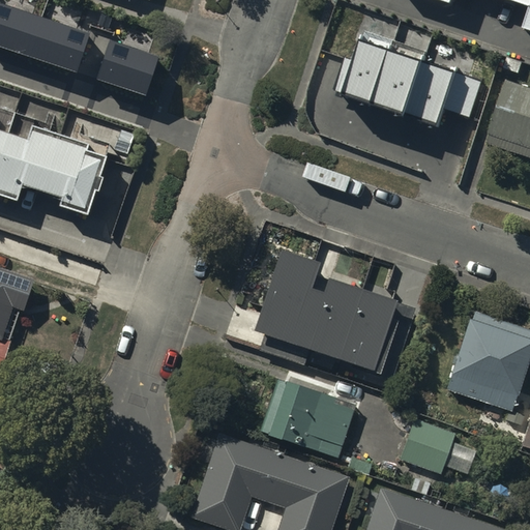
[(529,0),(383,0),(383,1),(458,25),(465,1),(518,18),(510,42),(529,49),(529,0)]
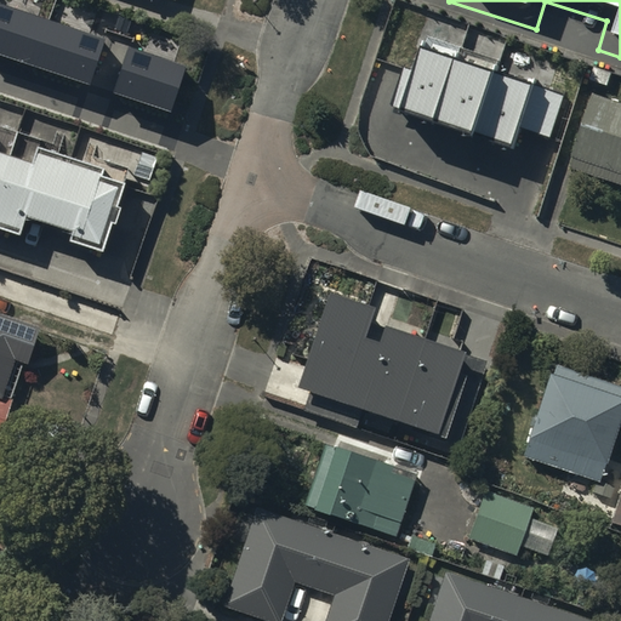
[(106,39),(0,3),(0,55),(90,85),(106,39)]
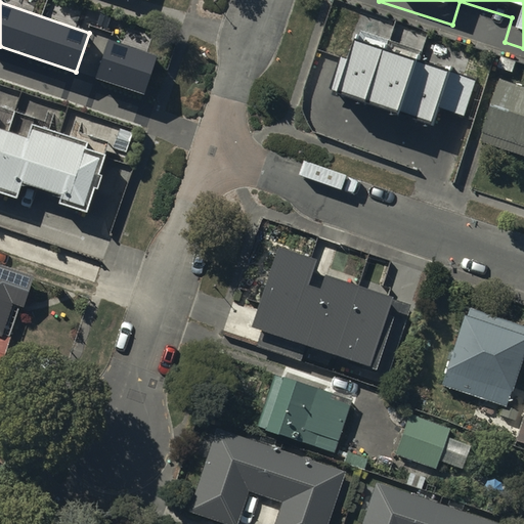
[(347,57),(340,54),(329,89),(432,124),(438,106),(463,115),(475,80),(354,39),(347,57)]
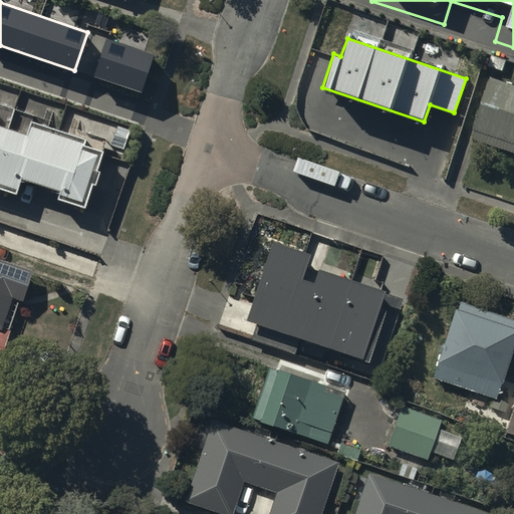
[(143,92),(155,55),(106,39),(94,76),(143,92)]
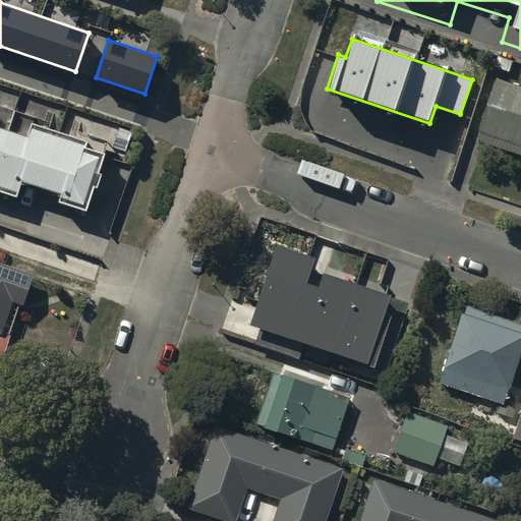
[(520,80),(496,72),(495,72),(474,135),(520,151),(520,80)]
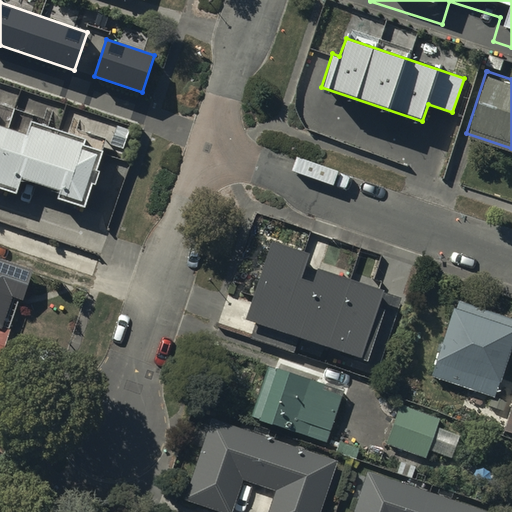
[(0,198),(16,204),(21,188),(56,200),(54,208),(82,217),(90,193),(93,194),(97,179),(94,178),(100,161),(81,155),(83,150),(28,132),(24,144),(0,135),(0,198)]
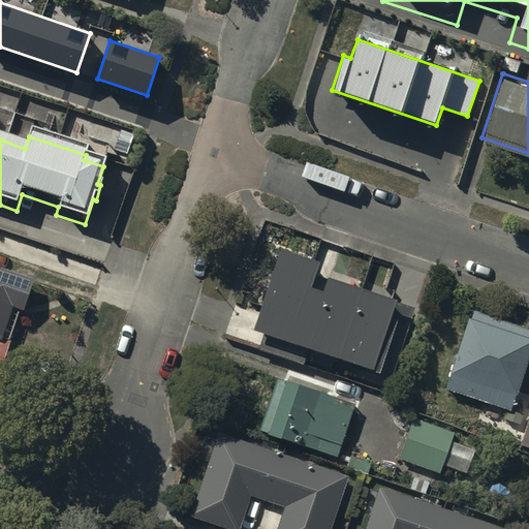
[(316,249),(274,236),(246,317),(390,366),(410,303),(389,296),(392,287),(322,265),(320,271),(310,268),(316,249)]
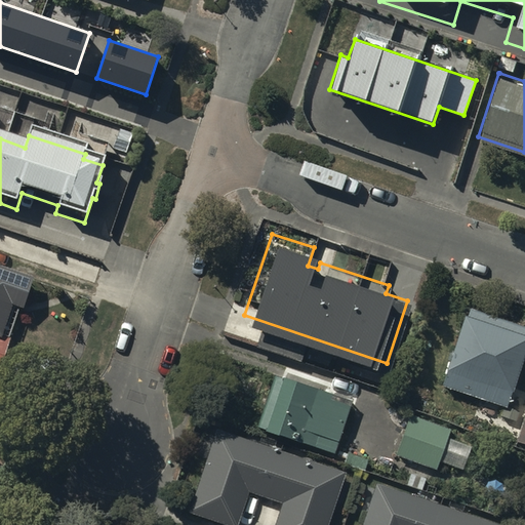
[(32,283),(0,272),(0,364),(17,314),(22,315),(32,283)]
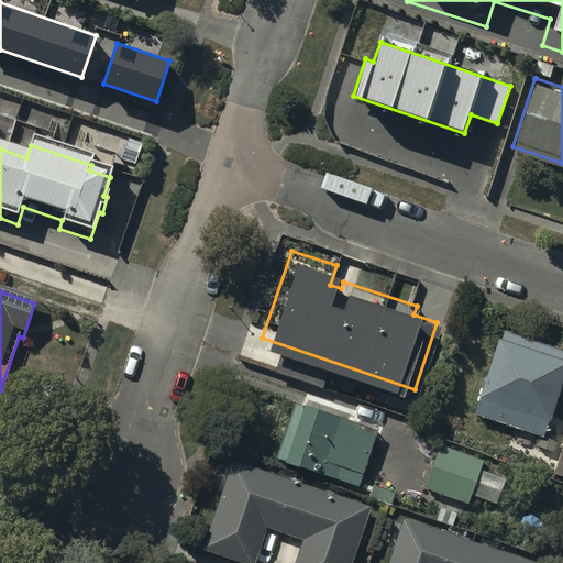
[(556,343),(499,324),(472,407),(540,430),(562,360),(562,356),(553,354),(556,343)]
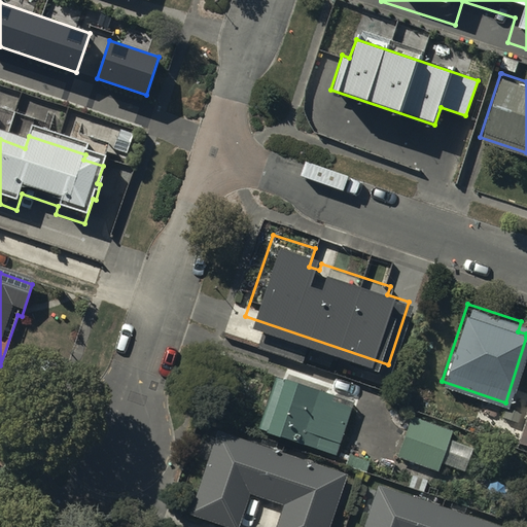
[(354,398),(275,371),(255,423),(336,452),(354,398)]
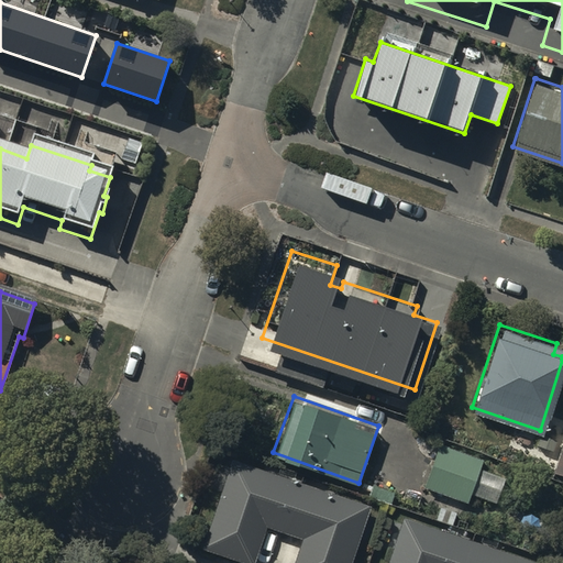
[(562,433),(552,471),(562,473),(562,433)]
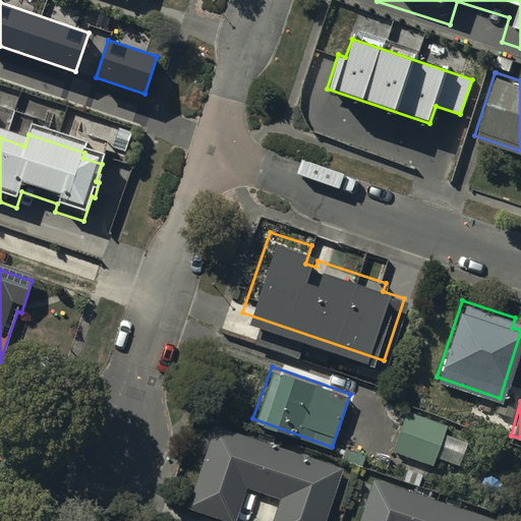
[(446,422),(405,408),(391,448),(432,462),(446,422)]
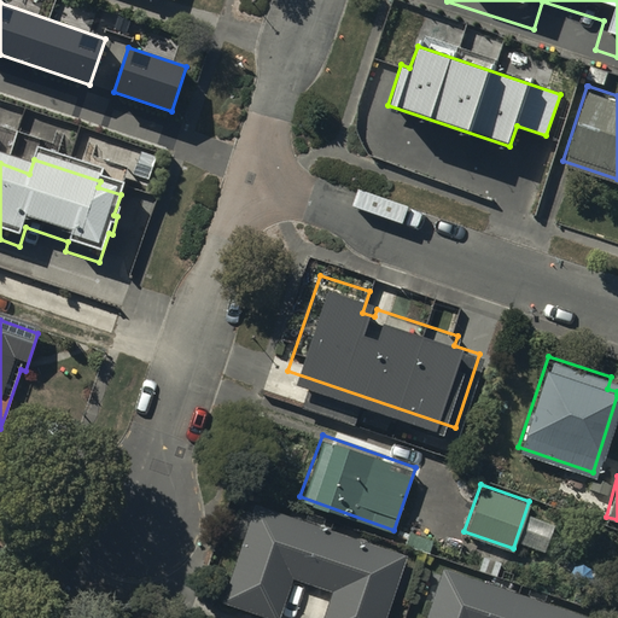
[(380,617),(404,552),(250,501),(217,600),(268,617),(273,617),(289,576),(327,589),(316,617),(380,617)]
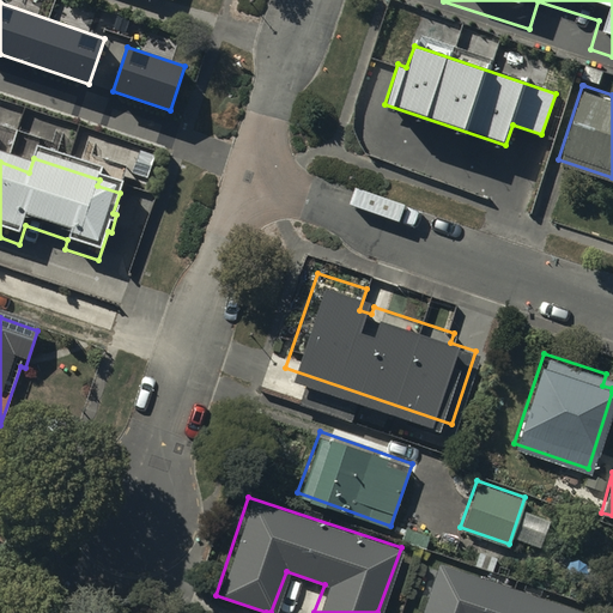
[(587,612),(589,608),(438,558),(419,612),(587,612)]
